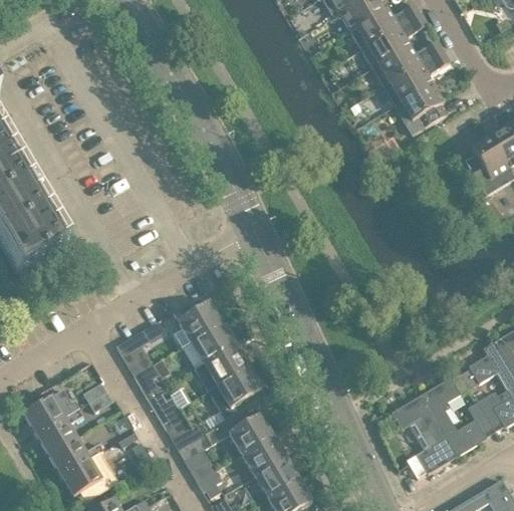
[(322,0),(332,16),(338,12),(357,0),(322,0)]
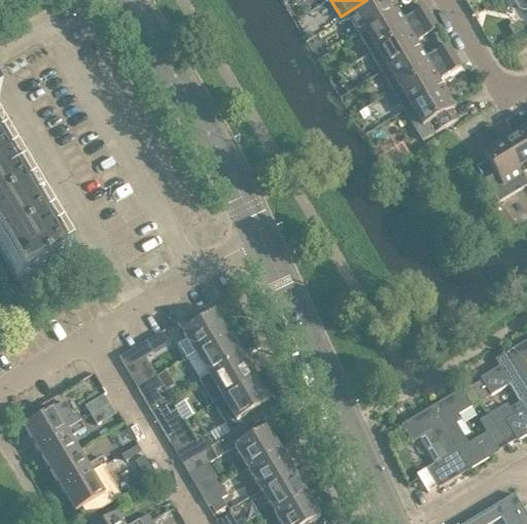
[(366,0),(347,12),(358,31),(390,12),(389,11),(386,5),(388,0),(366,0)]
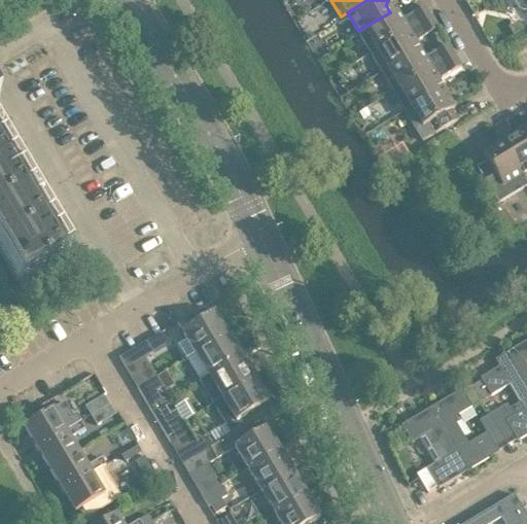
[(514,0),(517,5),(521,7),(525,7),(526,7),(526,9),(526,0),(514,0)]
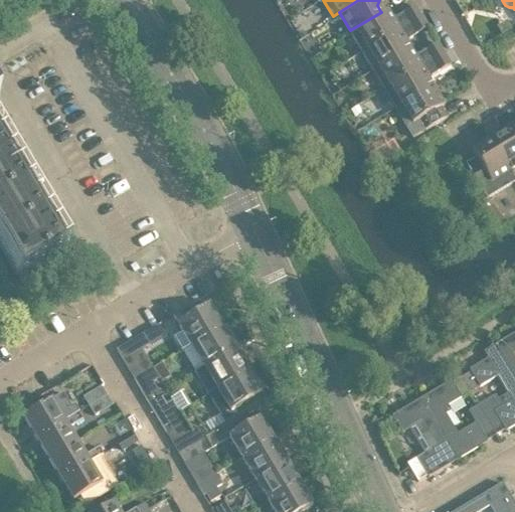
[(349,30),(360,49),(420,13),(413,3),(395,14),(389,13),(386,8),(380,11),(381,12),(350,30),(349,30)]
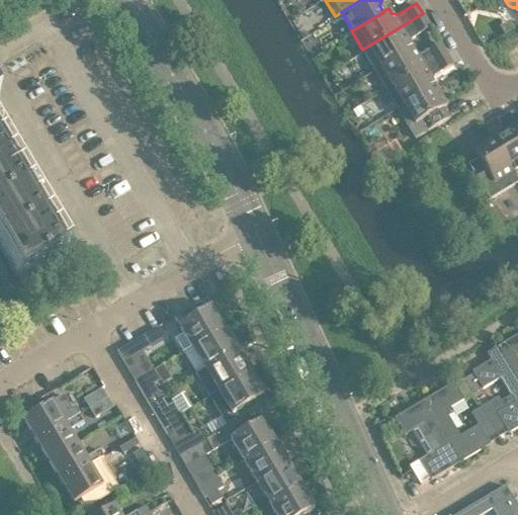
[(373,69),(412,46),(409,41),(410,36),(429,24),(423,13),(362,50),(373,69)]
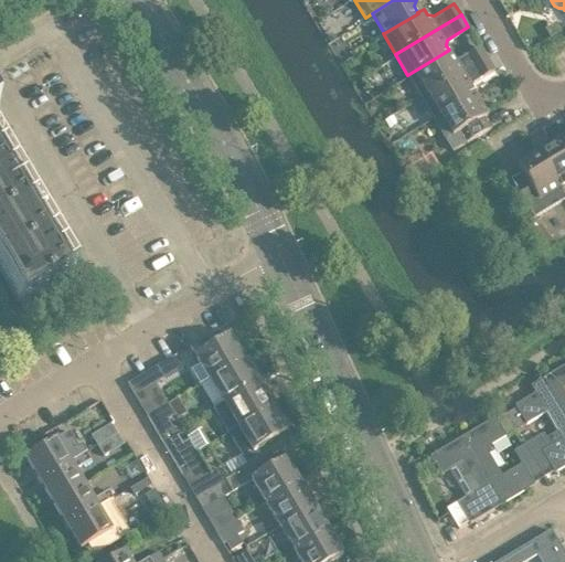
[(407,75),(420,96),(427,92),(427,91),(486,56),(479,44),(458,56),(458,59),(454,59),(449,50),(407,75)]
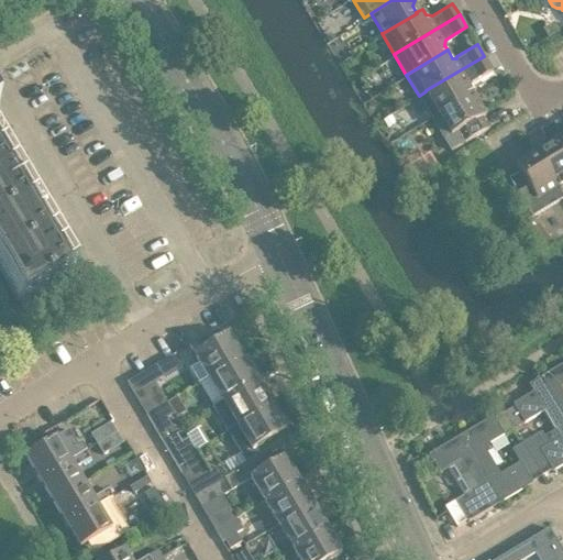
[(431,116),(438,111),(472,90),(466,83),(468,79),(471,80),(492,67),(484,56),(426,90),(426,91),(419,96),(431,116)]
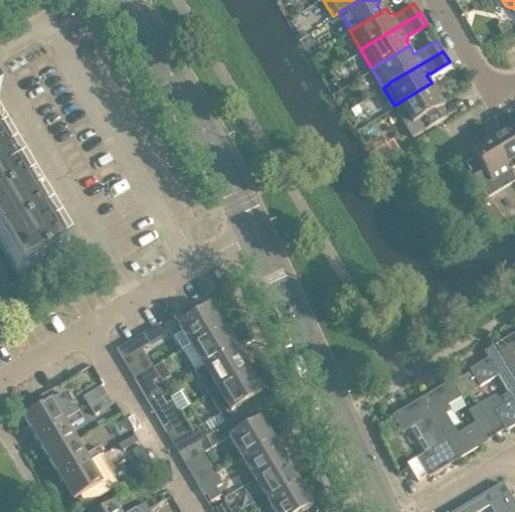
[(443,103),(432,82),(400,102),(411,120),(404,124),(411,135),(446,115),(440,105),(443,103)]
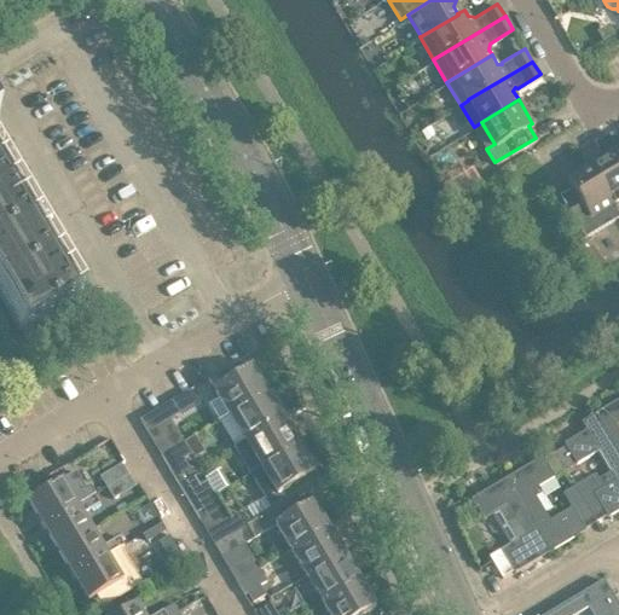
[(618,140),(612,129),(602,135),(618,162),(618,140)]
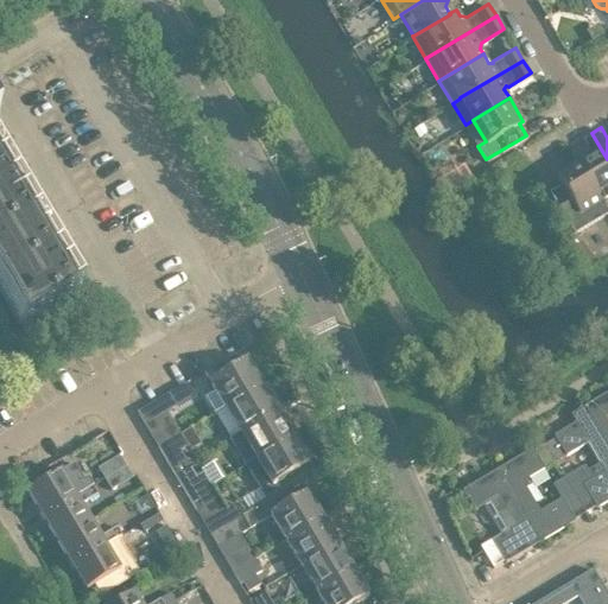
[(587,157),(578,161),(607,210),(607,209),(607,208),(607,207),(607,159),(591,133),(583,139),(589,148),(587,157)]
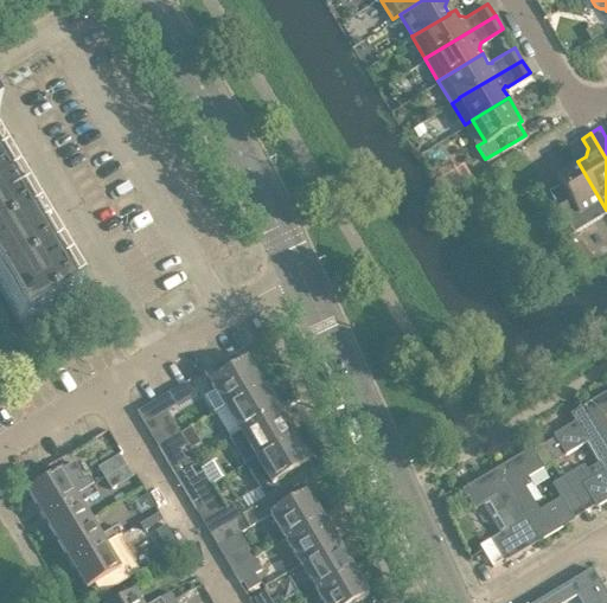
[(80,292),(0,159),(0,288),(23,326),(80,292)]
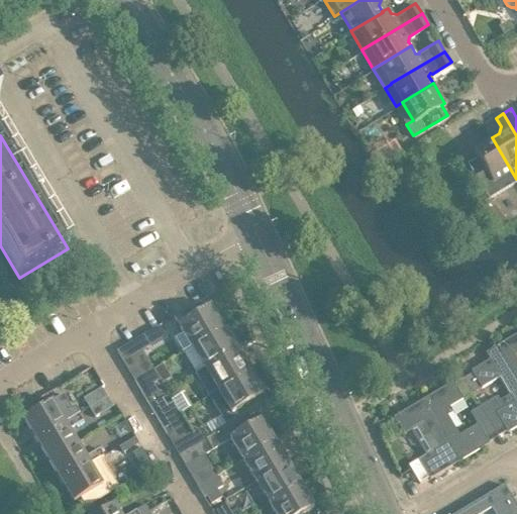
[(487,196),(516,179),(492,137),(473,148),(477,156),(467,162),(487,196)]
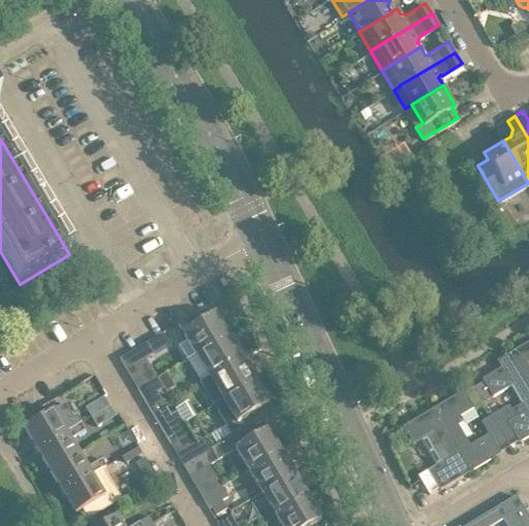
[(186,358),(195,352),(227,333),(215,313),(217,312),(216,310),(214,311),(213,310),(182,330),(186,337),(177,342),(186,358)]
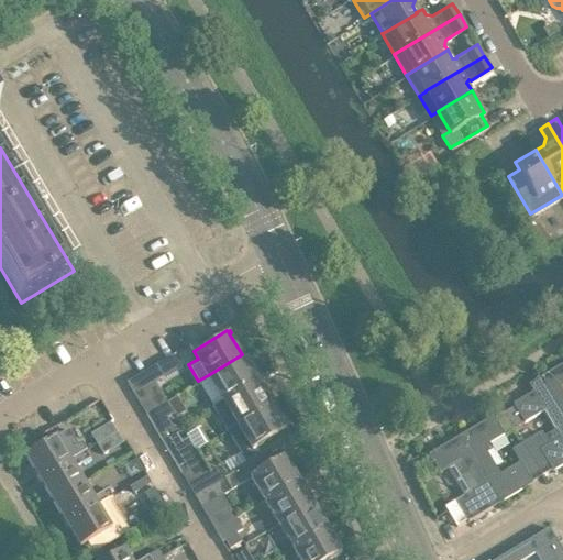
[(242,354),(208,375),(222,398),(256,379),(255,377),(260,375),(251,361),(246,363),(243,358),(245,355),(244,354),(242,355),(242,354)]
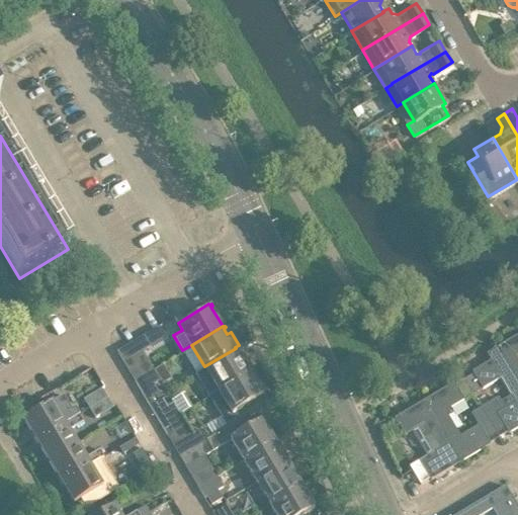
[(517,355),(517,354),(517,331),(496,344),(500,351),(501,351),(517,380),(517,355)]
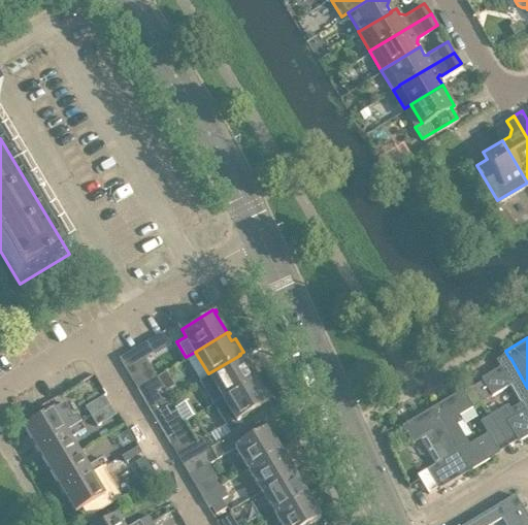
[(144,355),(153,351),(145,339),(118,356),(125,366),(143,355),(144,355)]
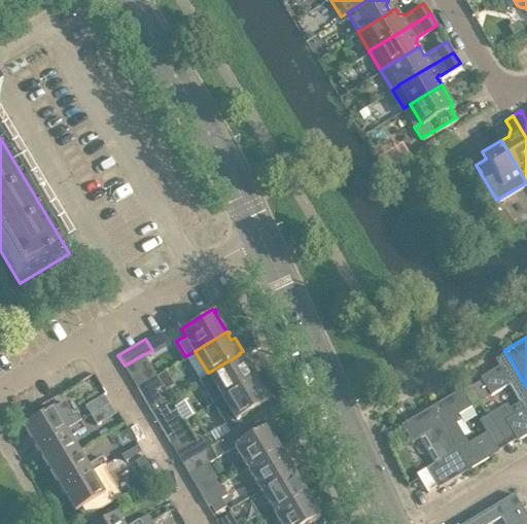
[(526,387),(510,357),(508,357),(504,350),(494,356),(498,363),(479,376),(489,393),(508,382),(519,399),(508,406),(506,402),(488,412),(506,443),(516,438),(517,439),(526,432),(526,387)]
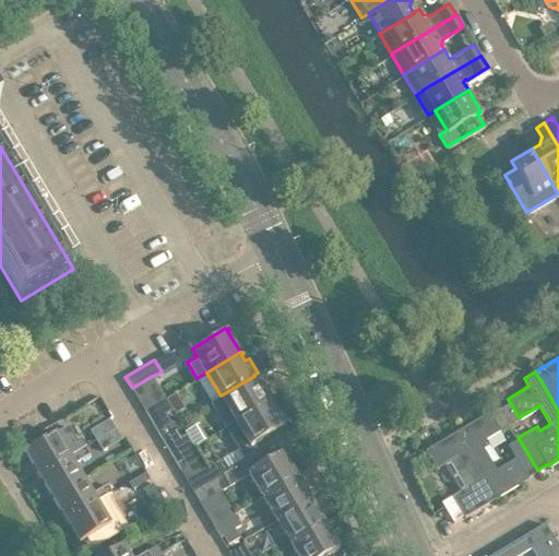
[(254,376),(221,395),(234,420),(268,399),(268,398),(272,395),(263,382),(260,385),(256,378),(258,377),(257,375),(254,377),(254,376)]
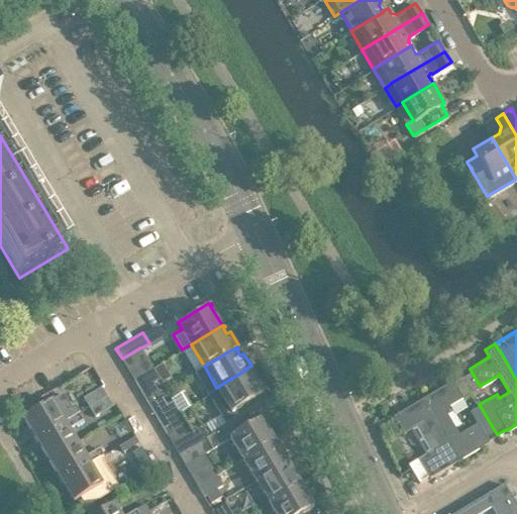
[(146,356),(141,347),(140,347),(122,358),(127,368),(146,356)]
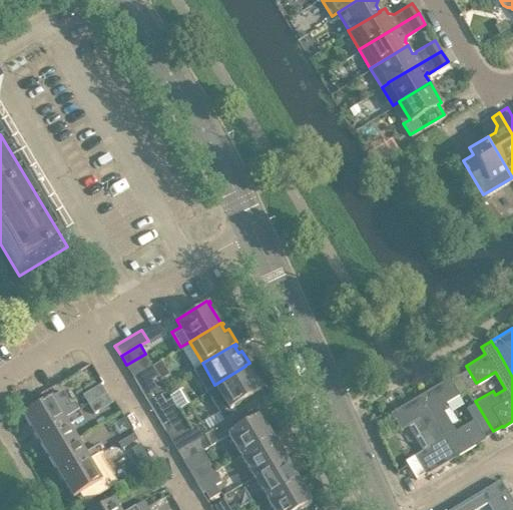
[(126,365),(132,375),(151,364),(145,354),(126,365)]
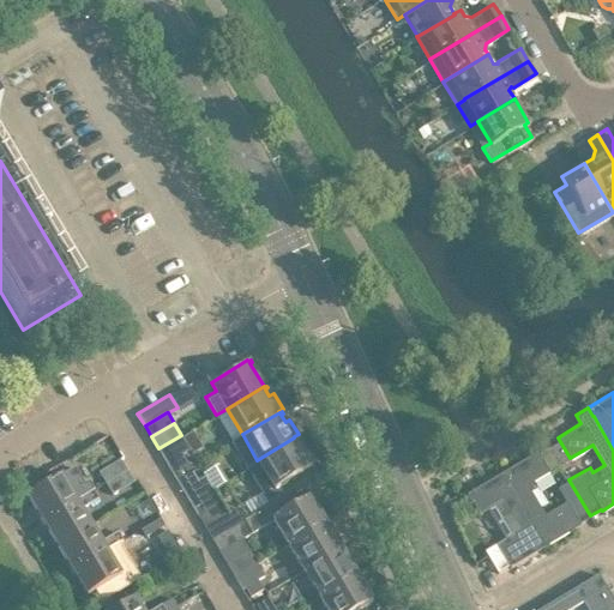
[(169,459),(181,452),(188,447),(181,435),(158,448),(166,461),(169,459)]
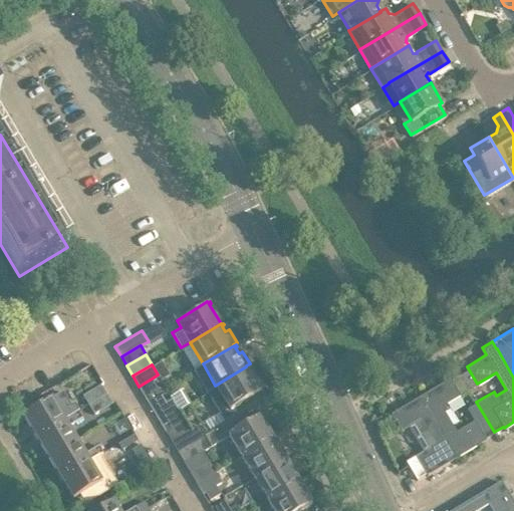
[(207,391),(226,422),(238,415),(232,406),(260,389),(248,369),(250,367),(249,366),(247,367),(246,366),(215,386),(216,386),(207,391)]
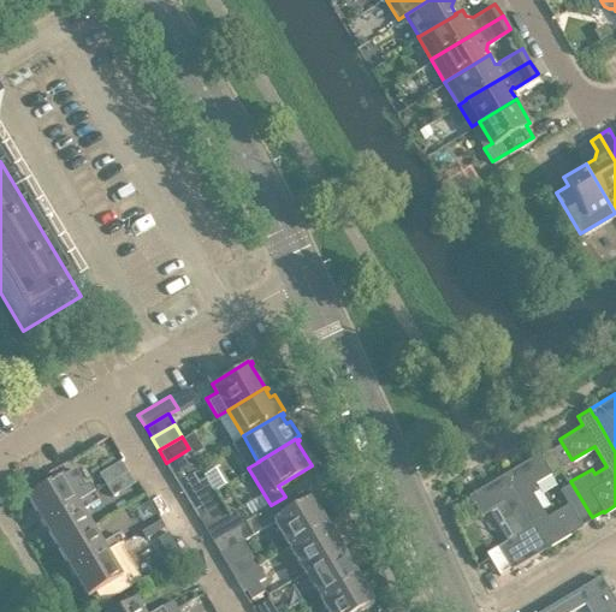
[(546,546),(582,526),(581,523),(592,517),(570,481),(558,488),(567,503),(545,515),(532,492),(534,481),(550,471),(538,451),(503,473),(546,546)]
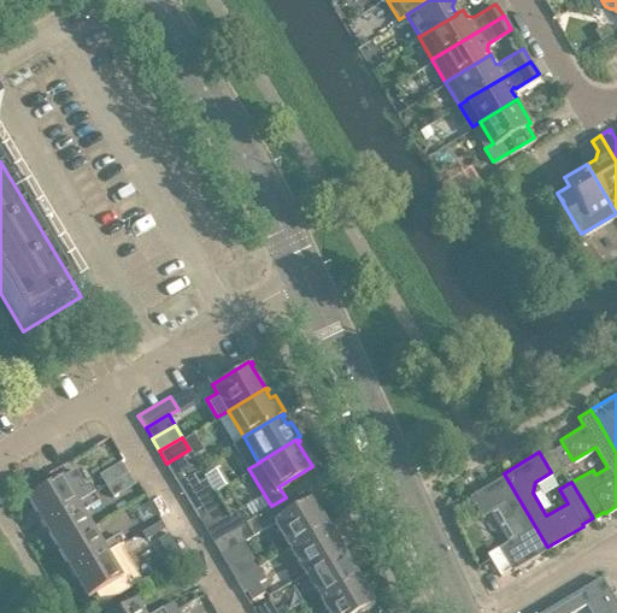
[(170,461),(166,464),(175,477),(194,465),(188,464),(182,454),(170,461)]
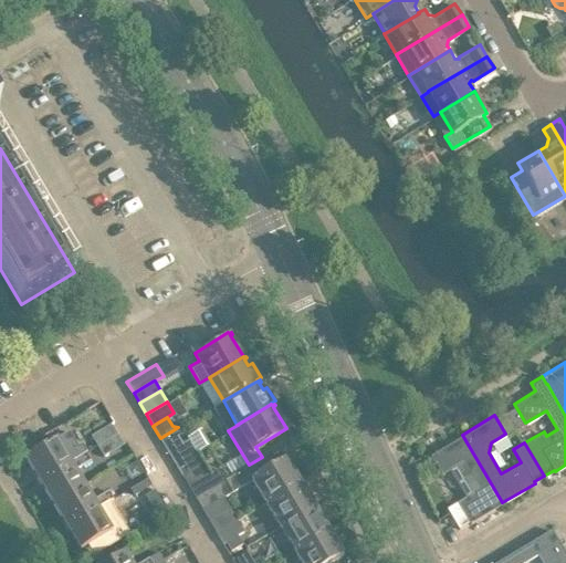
[(96,444),(116,431),(111,421),(91,434),(96,444)]
